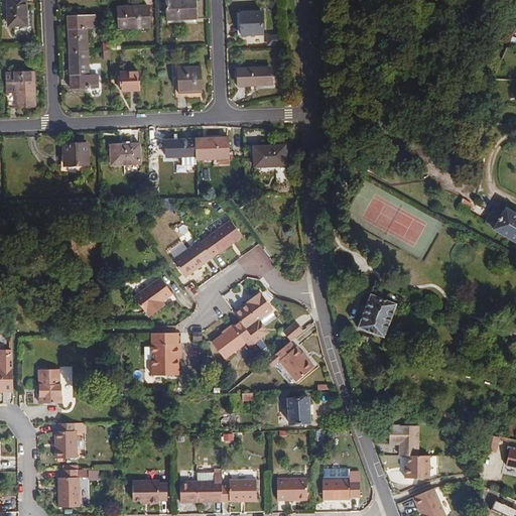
[(29,27),(27,0),(10,0),(12,28),(29,27)]
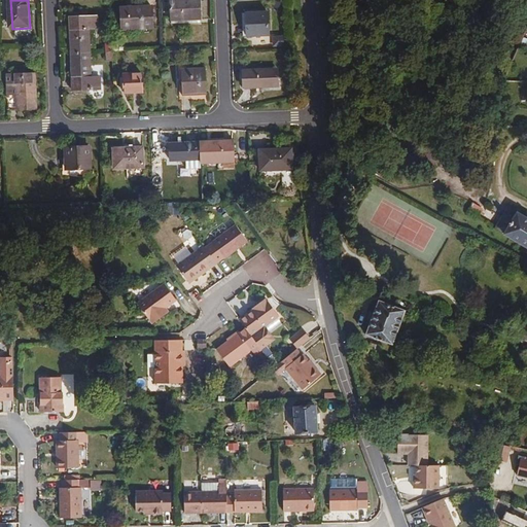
[(200,18),(199,0),(168,0),(170,19),(200,18)]
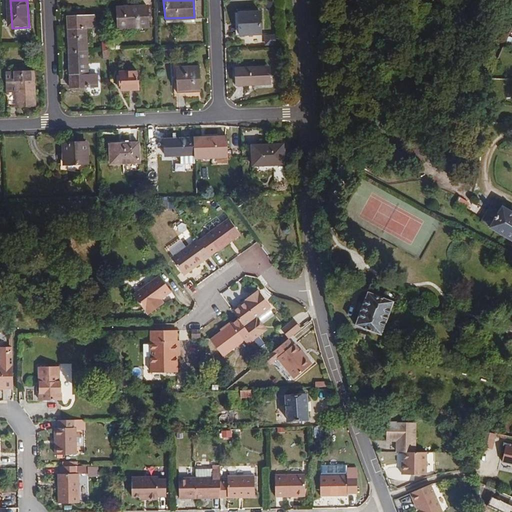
[(149,27),(148,6),(117,8),(118,28),(149,27)]
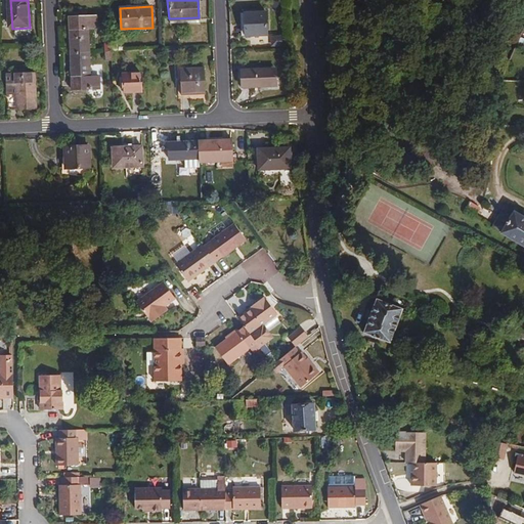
[(90,30),(99,29),(99,14),(72,16),(73,54),(91,53),(90,30)]
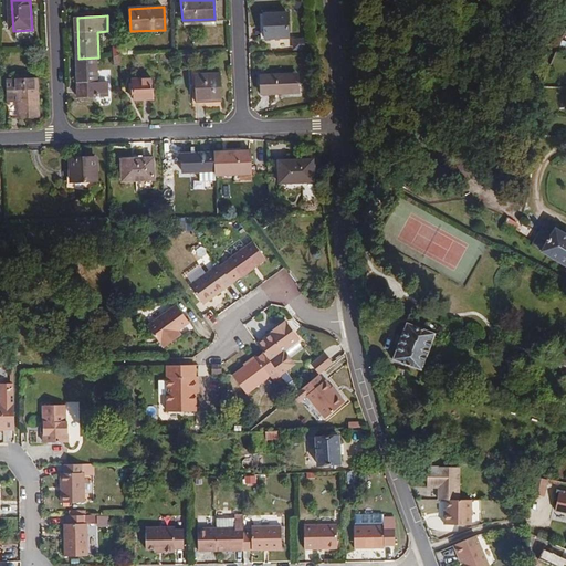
[(292,41),(290,16),(262,18),(262,31),(268,31),(269,42),(292,41)]
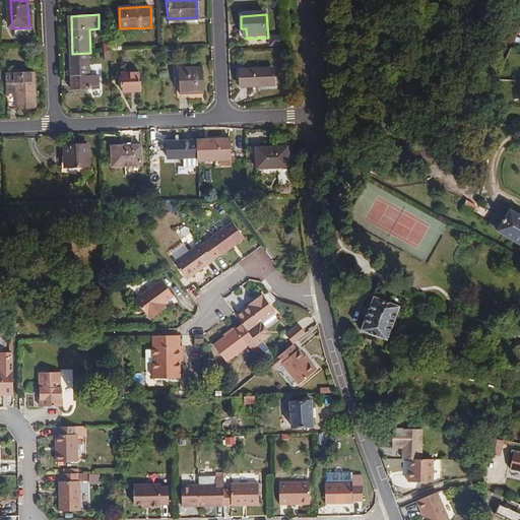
[(90,75),(90,53),(72,54),(73,91),(102,89),(102,74),(90,75)]
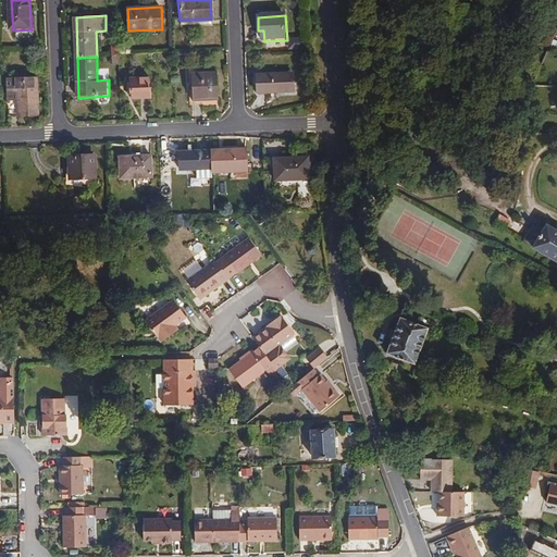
[(220,98),(219,69),(192,70),(193,99),(220,98)]
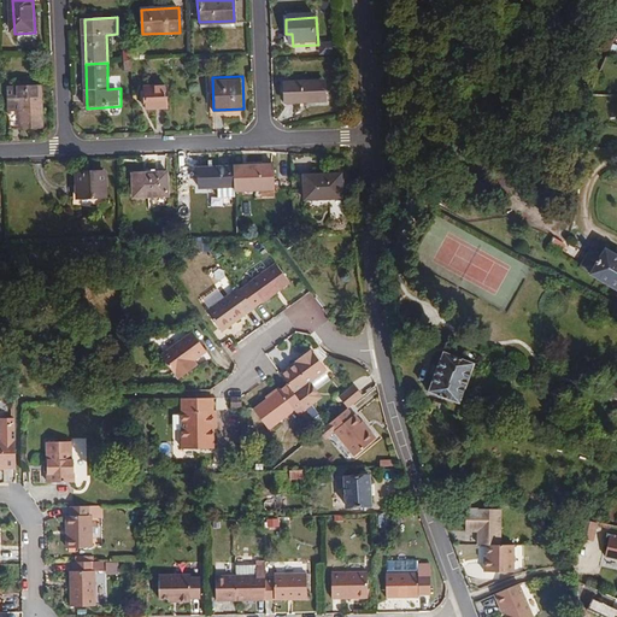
[(325,104),(324,83),(285,86),(286,106),(325,104)]
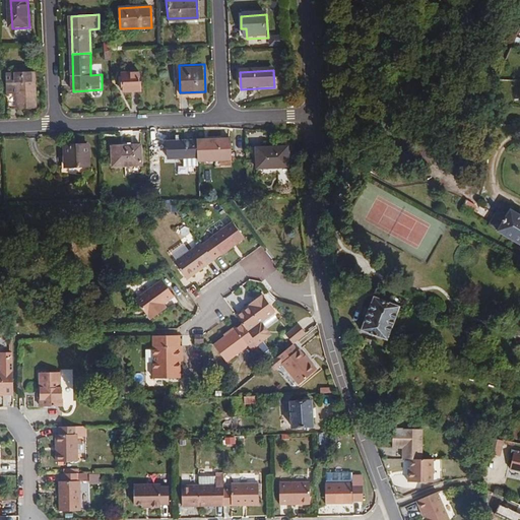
[(143,89),(143,71),(124,72),(124,76),(120,77),(120,86),(124,86),(124,90),(143,89)]
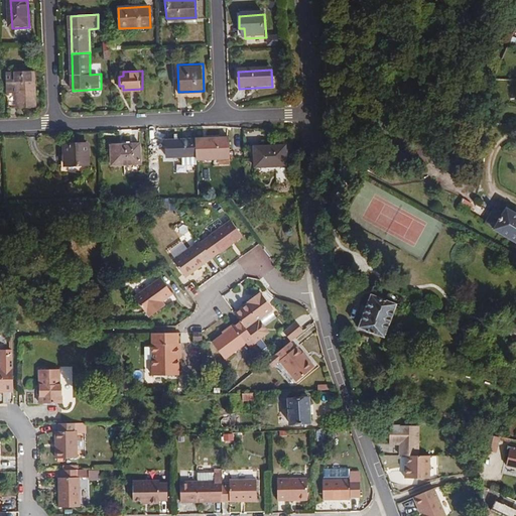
[(36,108),(34,74),(15,75),(17,109),(36,108)]
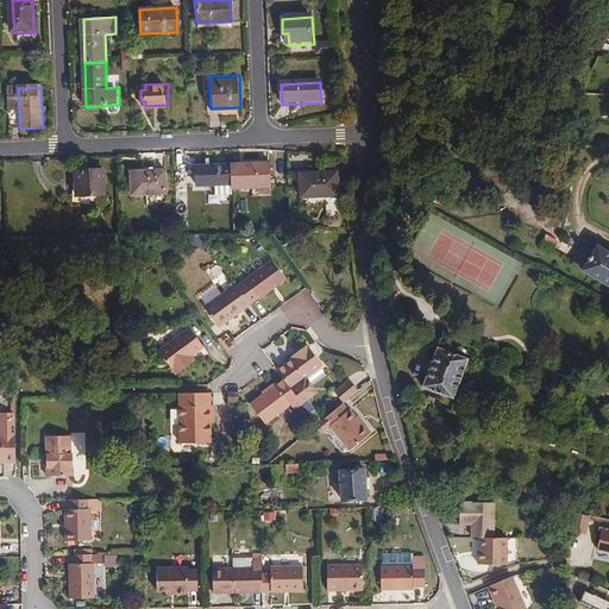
[(272,189),(271,167),(256,167),(256,162),(243,163),(243,168),(231,168),(233,188),(233,192),(272,189)]
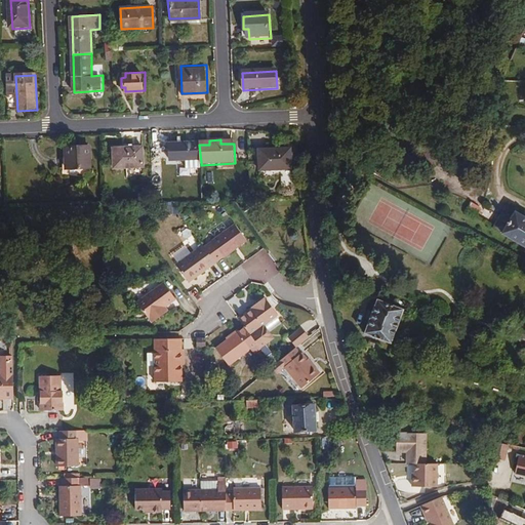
[(145,169),(143,148),(133,149),(133,145),(124,146),(124,149),(114,150),(115,170),(145,169)]
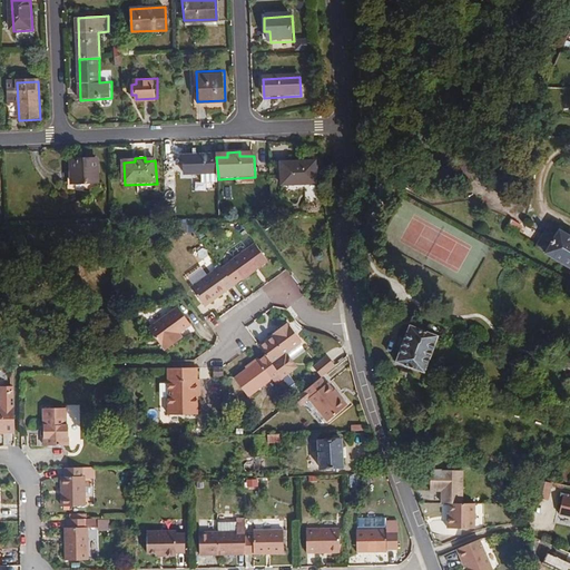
[(218,176),(216,157),(187,159),(187,177),(218,176)]
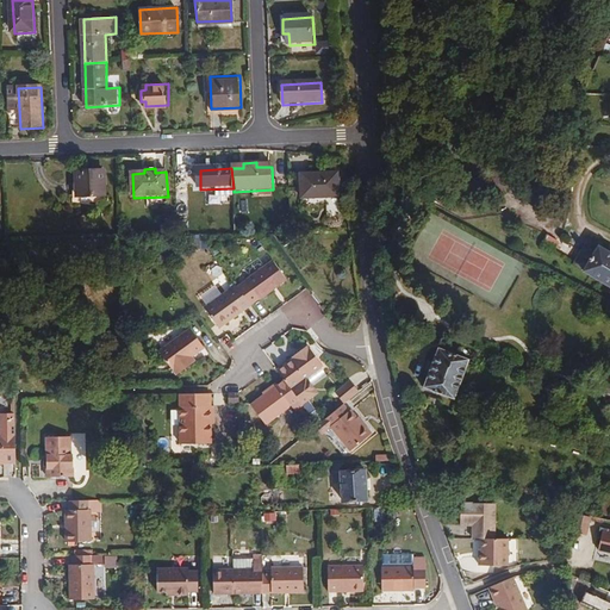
[(109,197),(107,174),(79,175),(79,186),(74,186),(75,200),(80,200),(80,198),(109,197)]
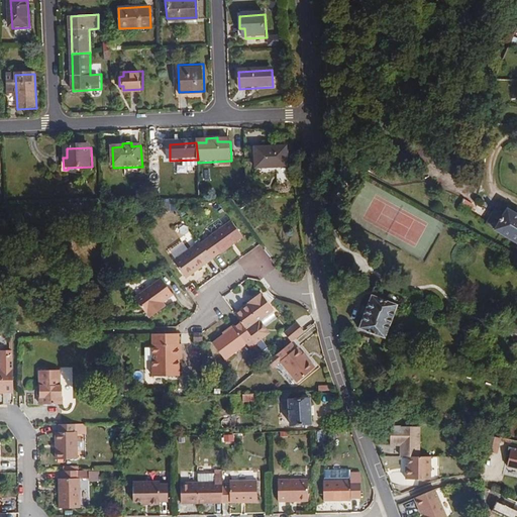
[(290,168),(289,147),(256,148),(256,169),(290,168)]
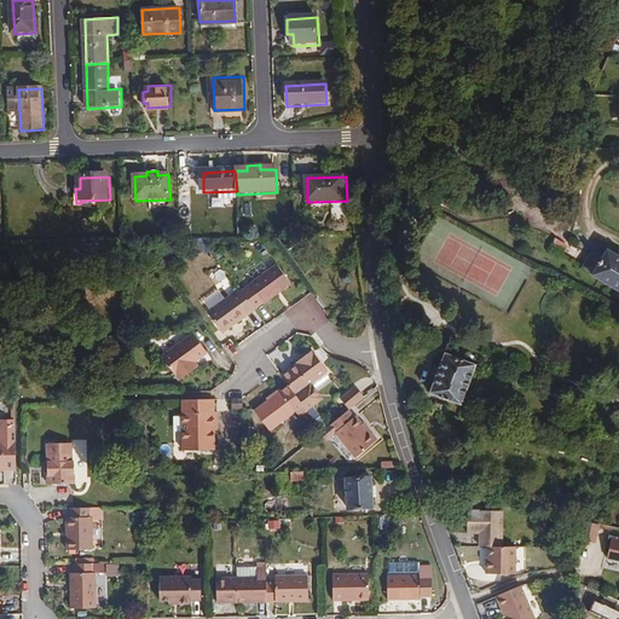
[(618,295),(618,256),(608,250),(608,252),(600,248),(585,273),(593,277),(591,279),(618,295)]
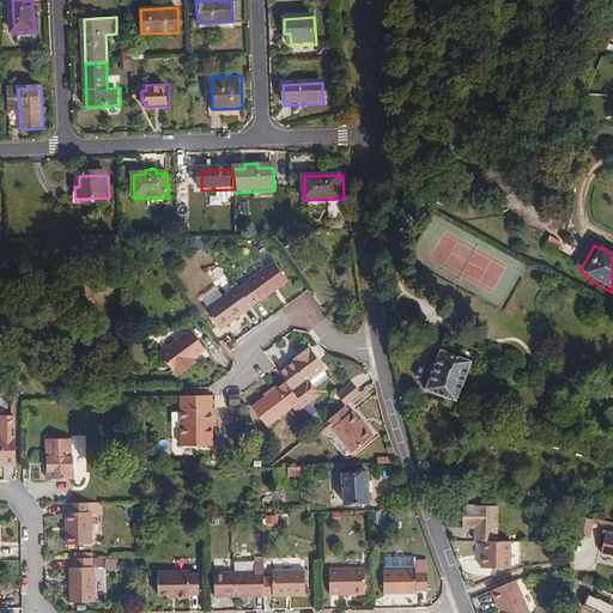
[(265,301),(290,283),(275,263),(250,281),(265,301)]
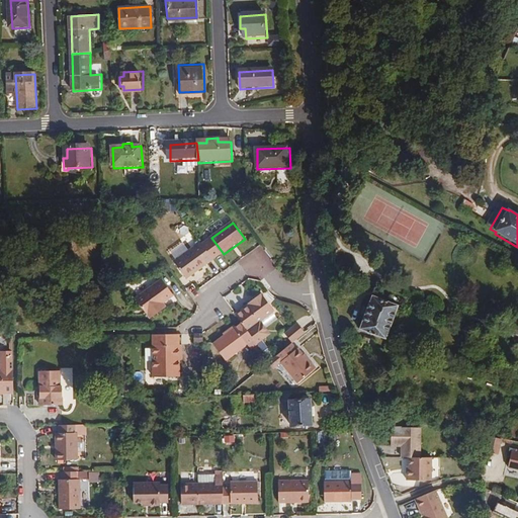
[(214,260),(201,242),(174,262),(185,277),(198,268),(199,270),(214,260)]
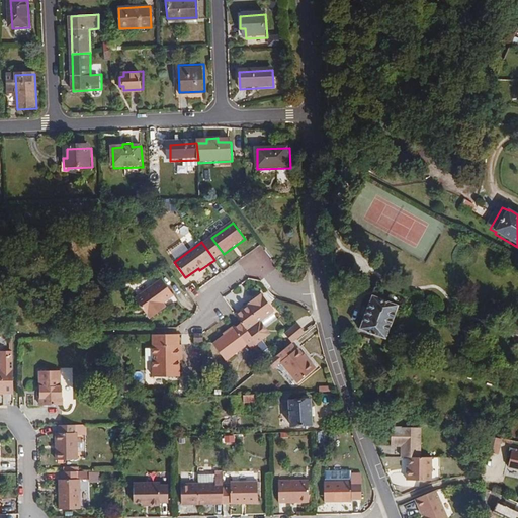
[(187,278),(199,270),(198,268),(185,277),(187,278)]
